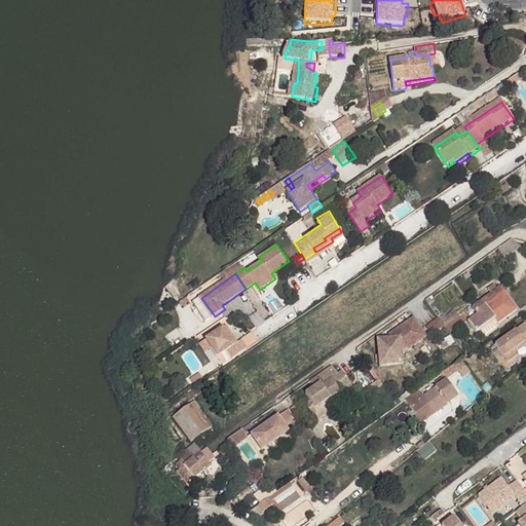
[(518,310),(500,288),(473,307),(478,314),(467,322),(477,333),(494,321),(498,325),(518,310)]
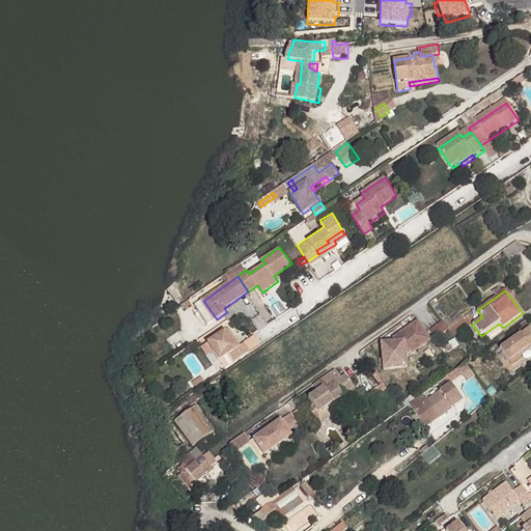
[(413,352),(431,338),(419,319),(399,333),(401,335),(395,339),(382,341),(384,368),(408,366),(407,354),(412,350),(413,352)]
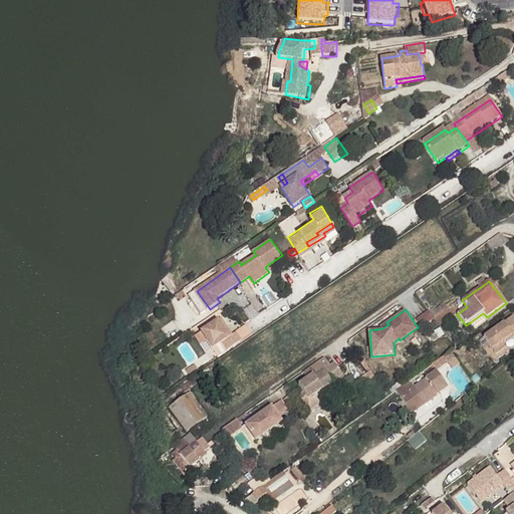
[(511,334),(512,336),(513,335),(513,317),(513,315),(482,337),(495,354),(505,346),(503,343),(501,341),(511,334)]
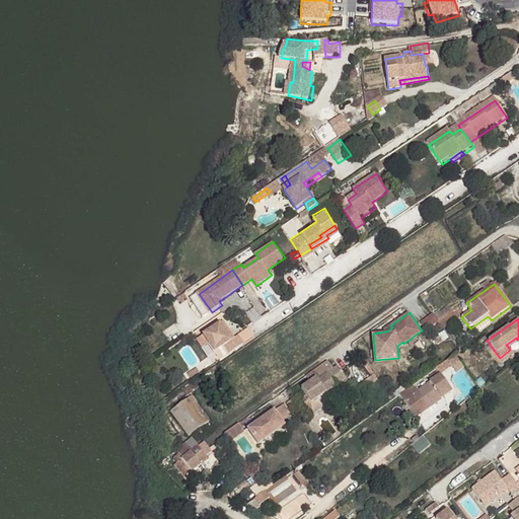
[(232,354),(247,344),(241,336),(237,338),(234,341),(229,334),(233,331),(226,321),(206,335),(218,352),(227,346),(232,354)]
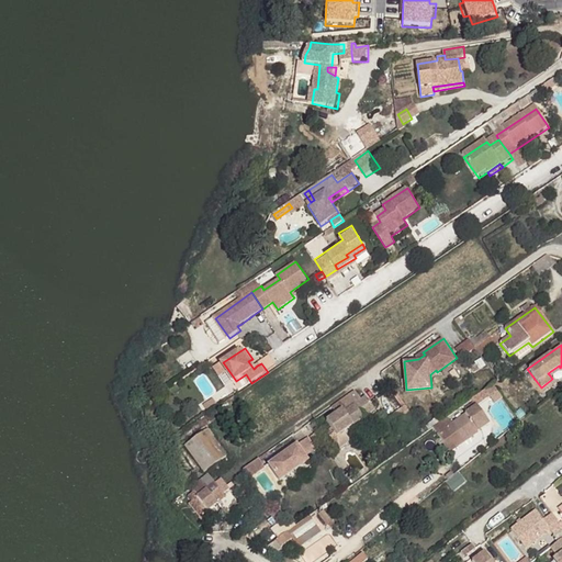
[(482,358),(469,368),(473,375),(486,366),(482,358)]
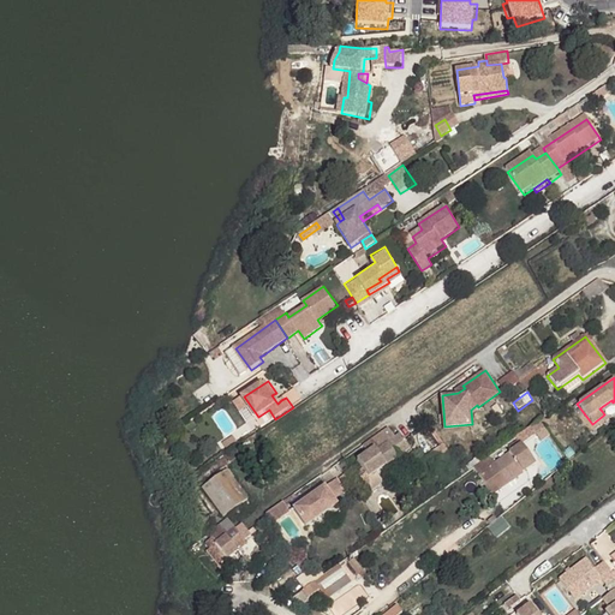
[(602,411),(613,402),(611,400),(599,408),(602,411)]
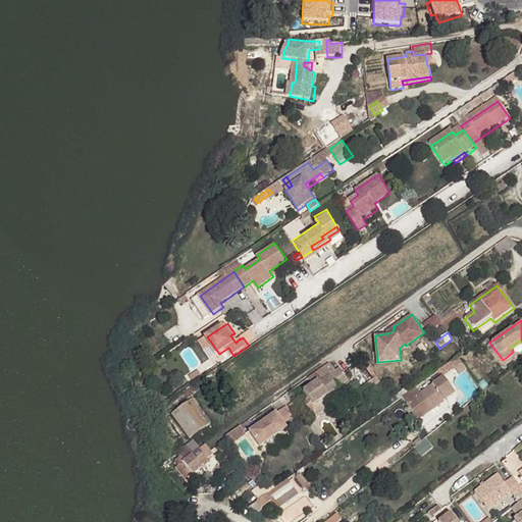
[(450,362),(436,372),(438,374),(439,374),(441,377),(461,363),(457,357),(450,362)]
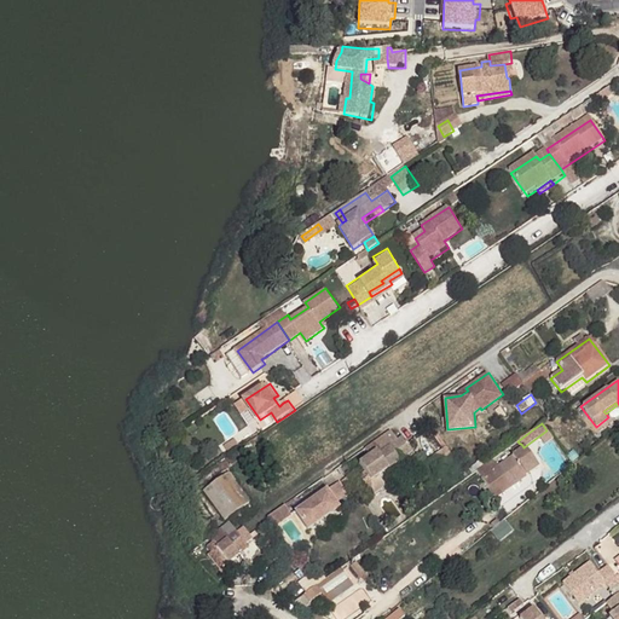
[(381,473),(415,449),(405,435),(399,439),(392,428),(368,445),(372,453),(362,462),(366,468),(372,478),(381,473)]
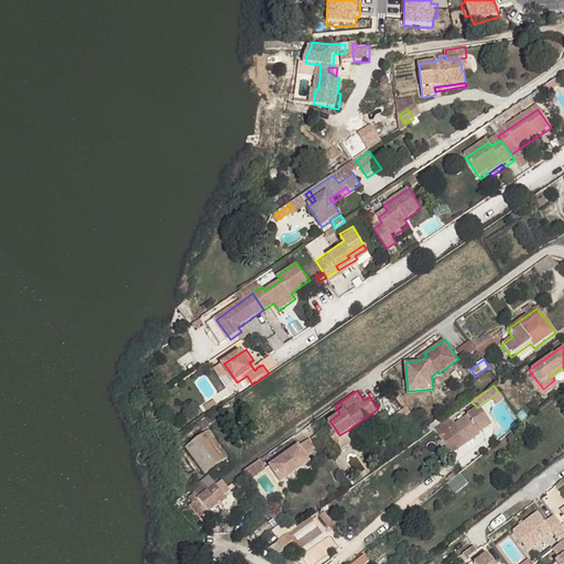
[(491,399),(496,405),(502,401),(503,400),(498,393),(491,399)]
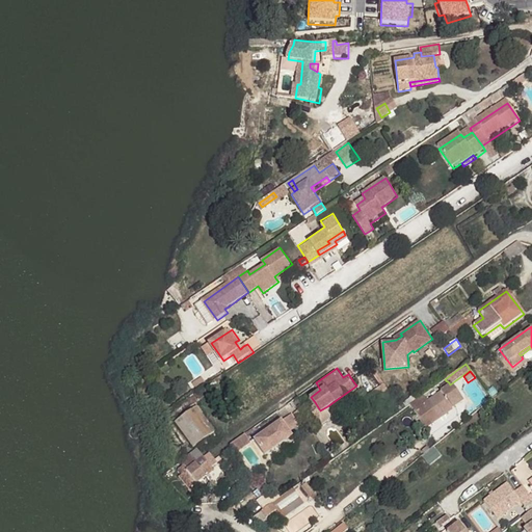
[(205,377),(195,383),(200,389),(209,383),(205,377)]
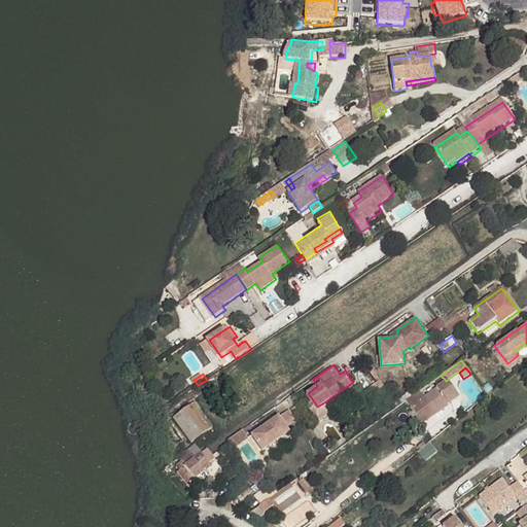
[(426,386),(411,397),(427,420),(458,397),(446,381),(444,378),(443,378),(435,383),(438,387),(431,392),(426,386)]
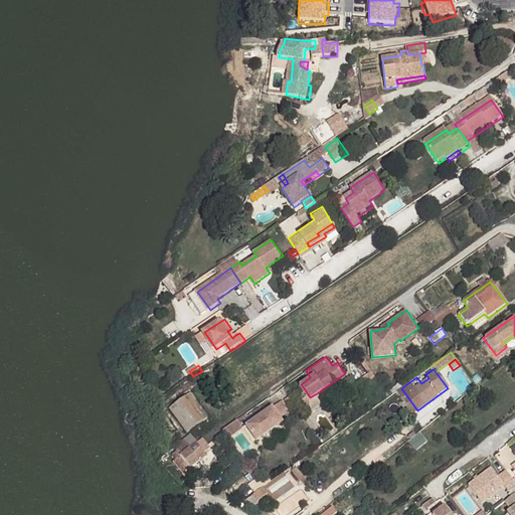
[(289,382),(284,386),(290,395),(296,391),(289,382)]
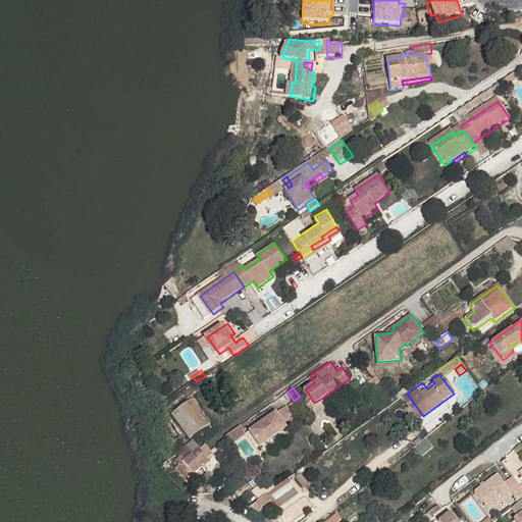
[(384,401),(392,395),(388,390),(372,402),(375,405),(383,399),(384,401)]
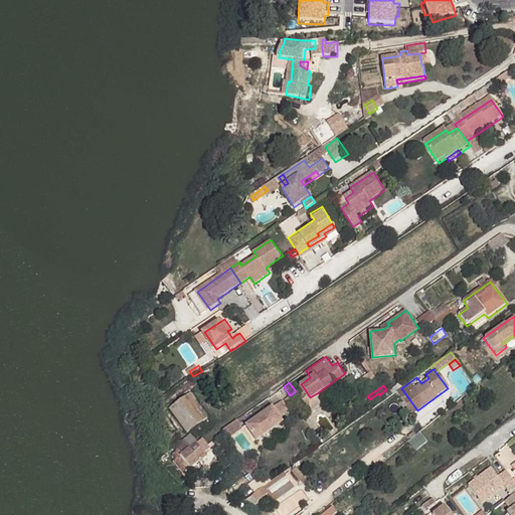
[(310,397),(305,389),(300,393),(306,401),(310,397)]
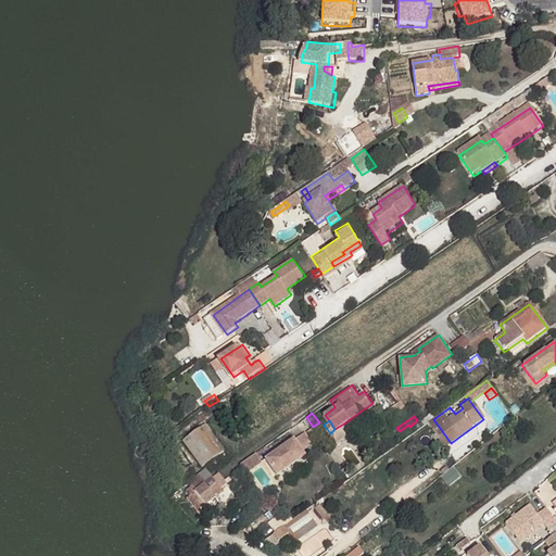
[(349,434),(342,425),(335,429),(330,433),(338,442),(349,434)]
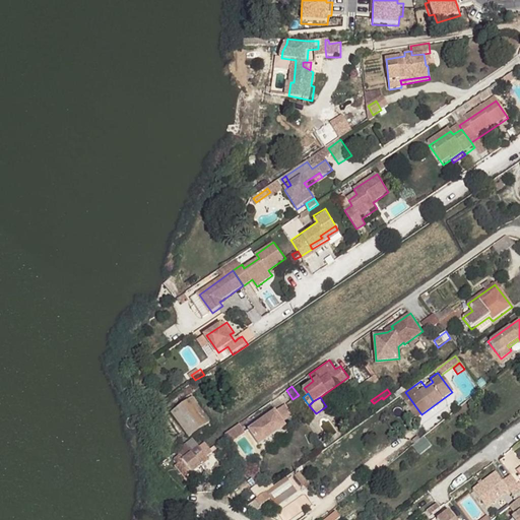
[(210,420),(193,398),(173,412),(189,436),(210,420)]
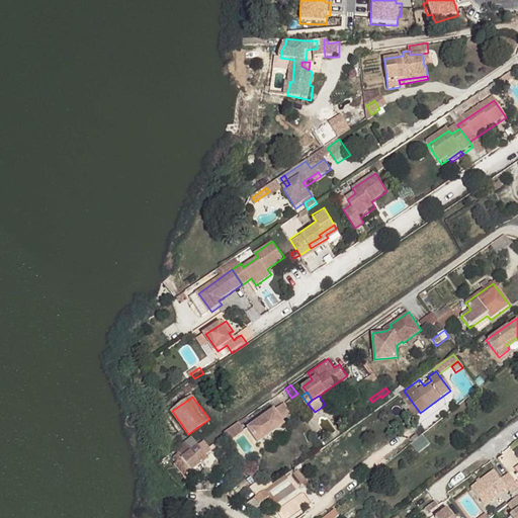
[(259,441),(285,424),(281,419),(292,411),(285,400),(249,426),(259,441)]
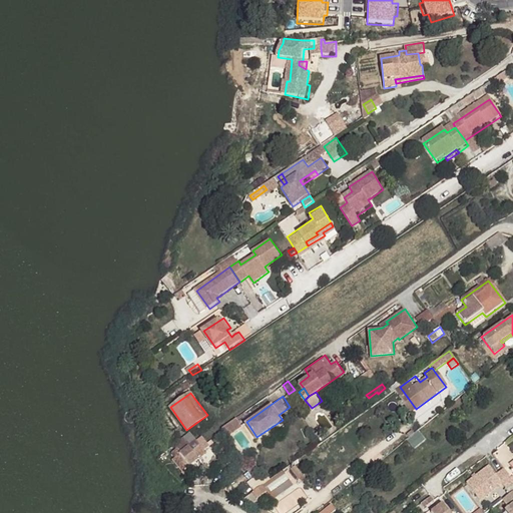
[(190,433),(182,439),(198,458),(206,451),(204,448),(197,440),(190,433)]
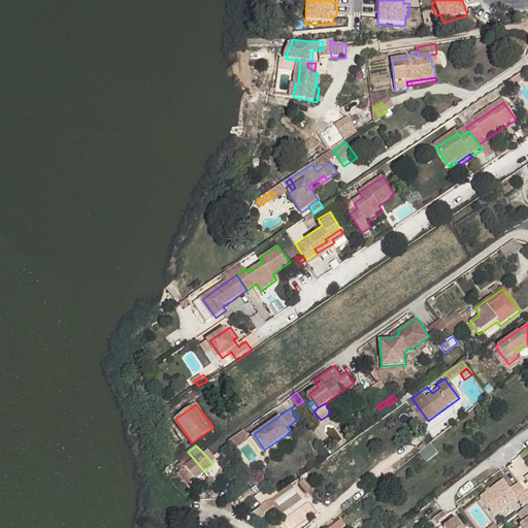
[(185,449),(179,452),(185,462),(179,466),(182,469),(178,472),(189,484),(204,471),(188,452),(185,449)]
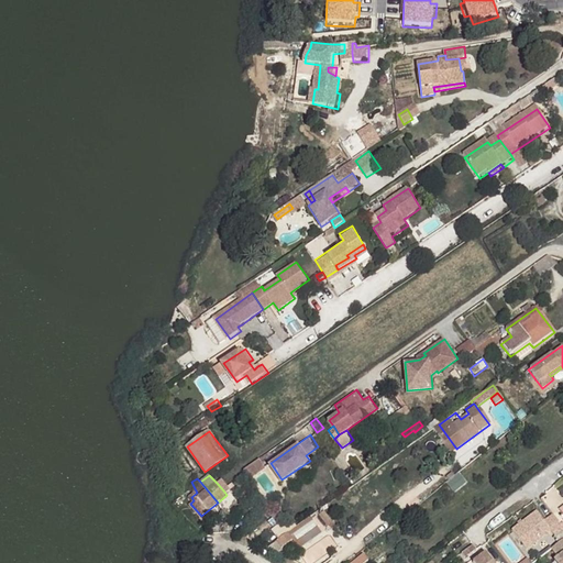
[(228,488),(220,479),(217,483),(224,492),(228,488)]
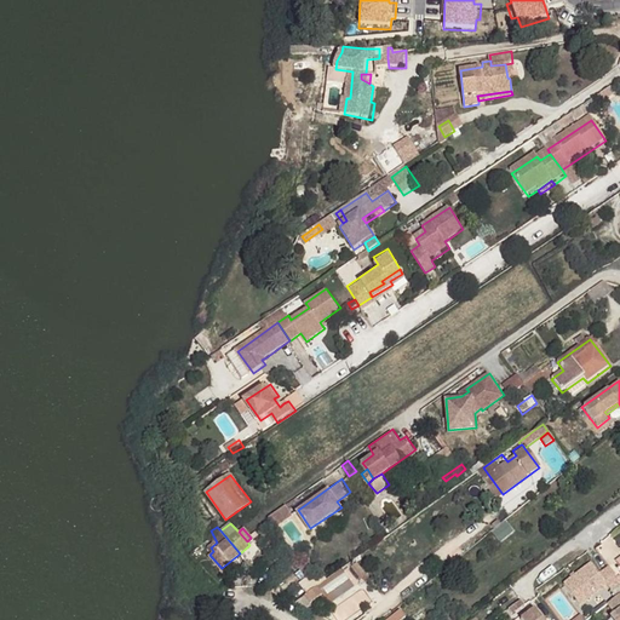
[(619,593),(619,579),(610,567),(601,574),(593,563),(566,583),(581,603),(608,585),(616,596),(619,593)]
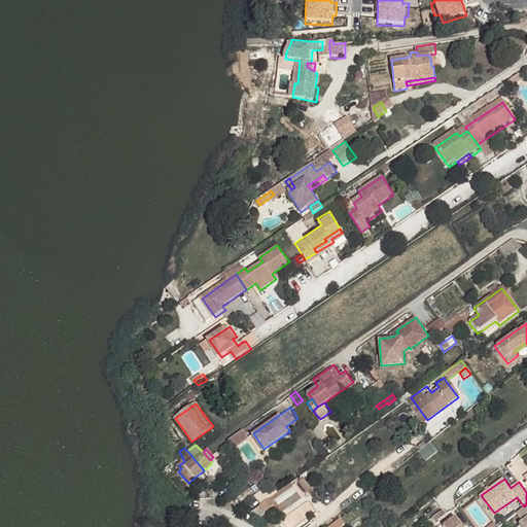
[(254,495),(260,504),(269,499),(261,490),(254,495)]
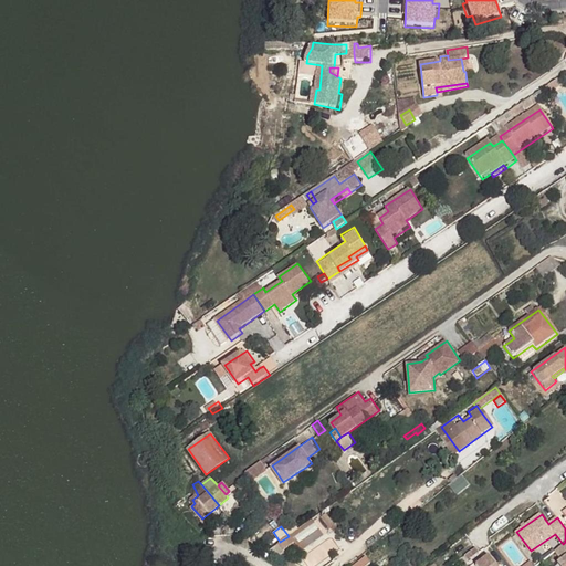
[(280,542),(279,543),(284,551),(296,543),(291,534),(289,536),(280,542)]
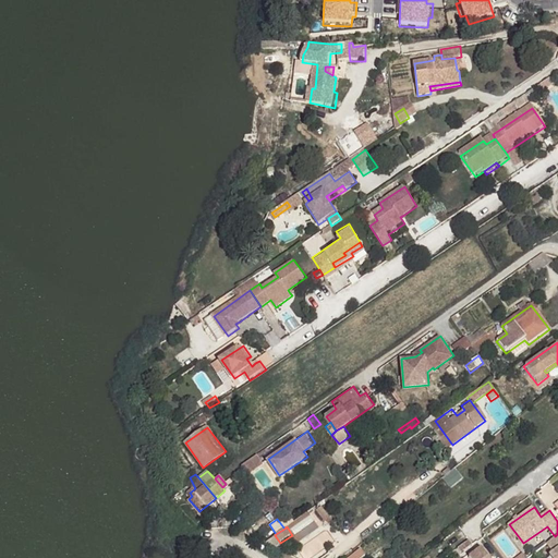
[(557,557),(557,535),(548,543),(555,553),(550,556),(552,557),(557,557)]
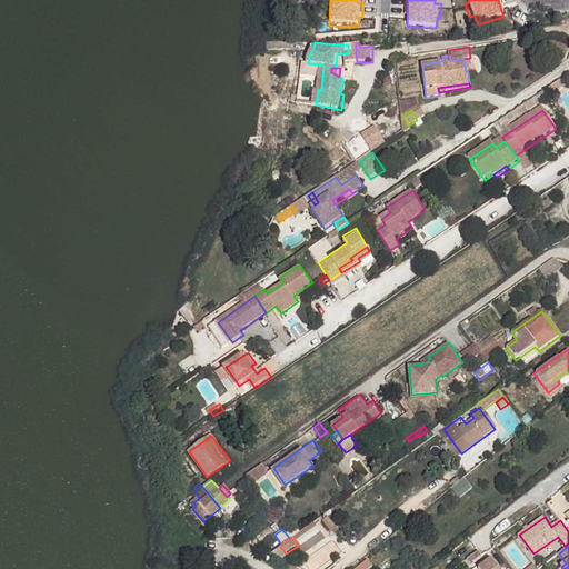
[(501,568),(492,557),(479,568),(480,568),(501,568)]
